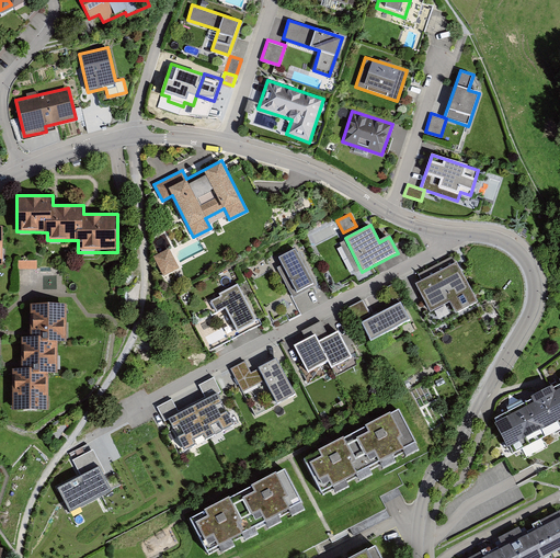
[(169,248),(152,257),(162,275),(179,268),(169,248)]
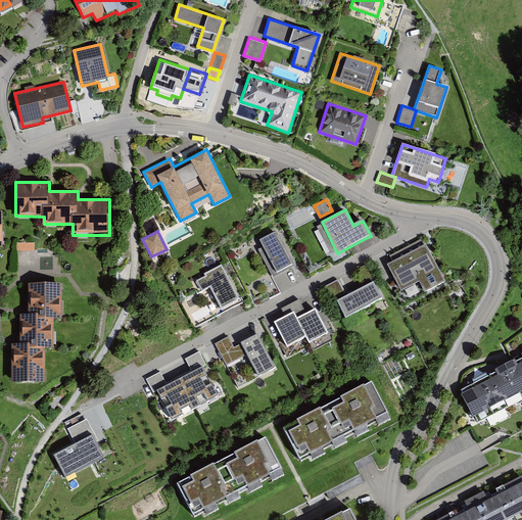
[(258,240),(262,246),(257,248),(273,278),(296,266),(279,233),(276,235),(275,232),(258,240)]
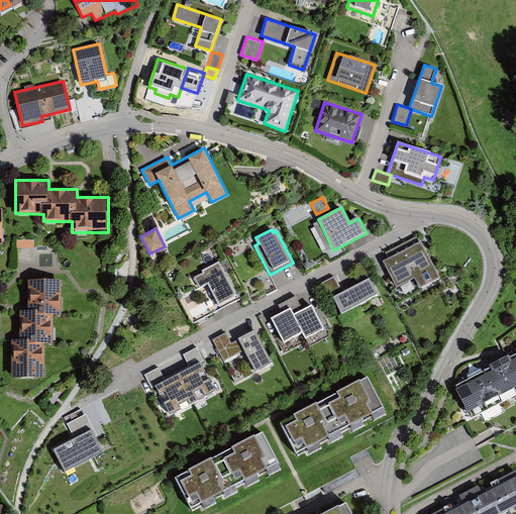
[(388,257),(420,239),(417,233),(385,250),(388,257)]
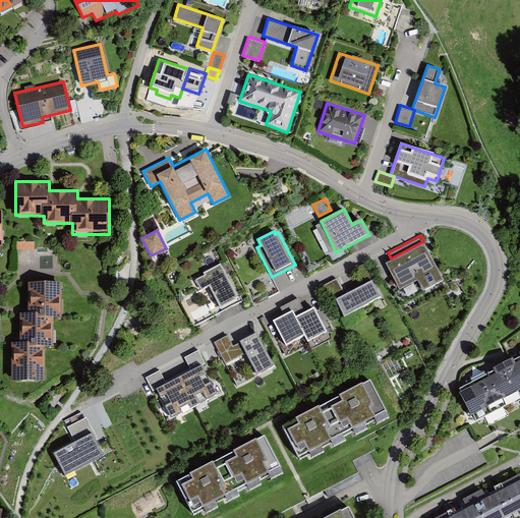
[(35,239),(16,240),(17,248),(35,247),(35,239)]
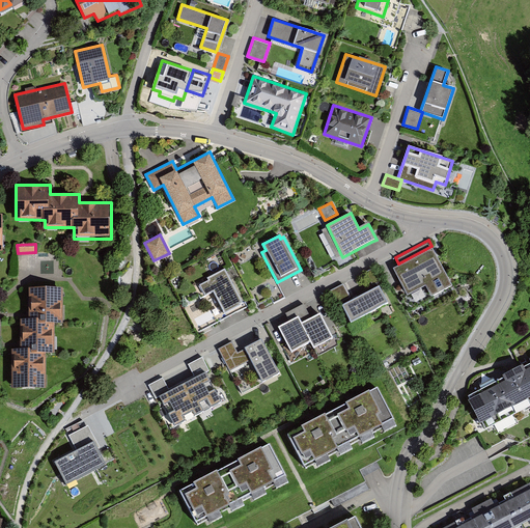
[(398,264),(392,267),(407,294),(425,284),(431,296),(452,284),(431,246),(398,264)]
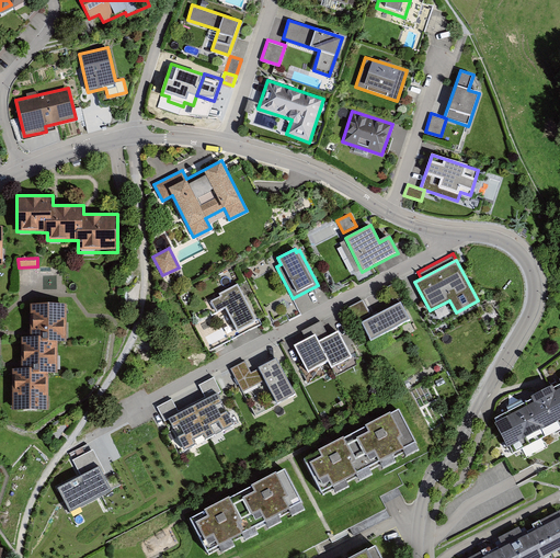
[(393,283),(385,286),(392,300),(400,296),(393,283)]
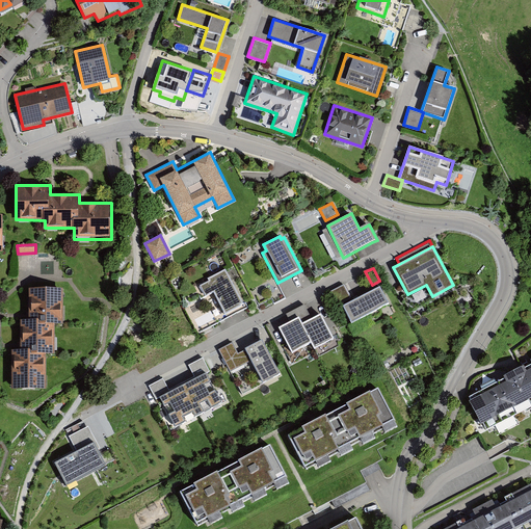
[(208,282),(195,288),(201,299),(214,292),(226,316),(242,309),(241,307),(243,306),(226,269),(207,279),(208,282)]
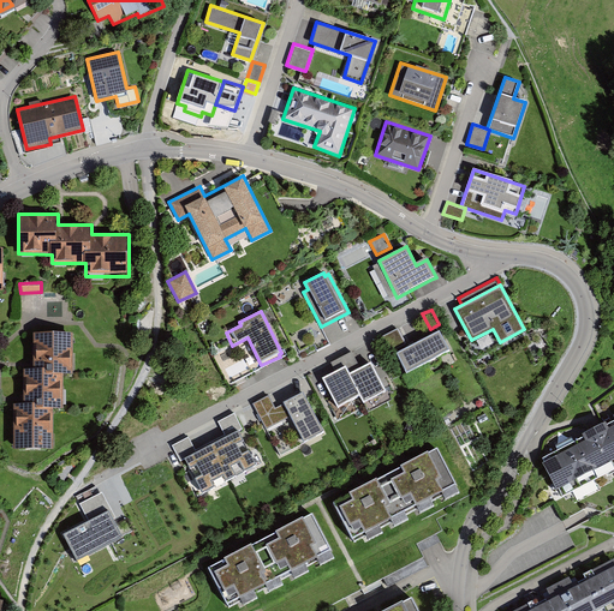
[(395,328),(380,336),(387,351),(403,342),(395,328)]
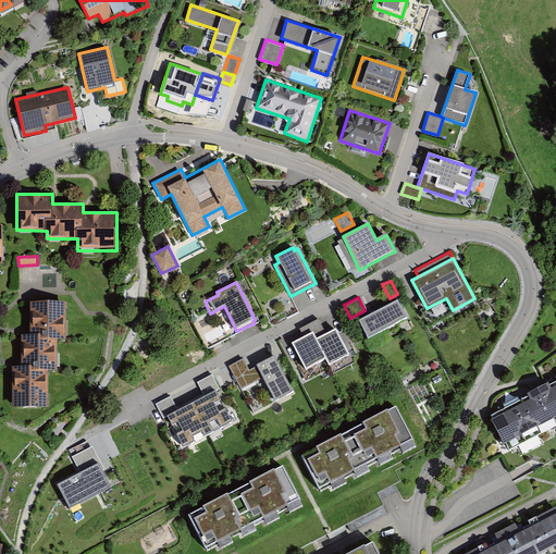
[(397,298),(358,319),(368,336),(407,317),(397,298)]
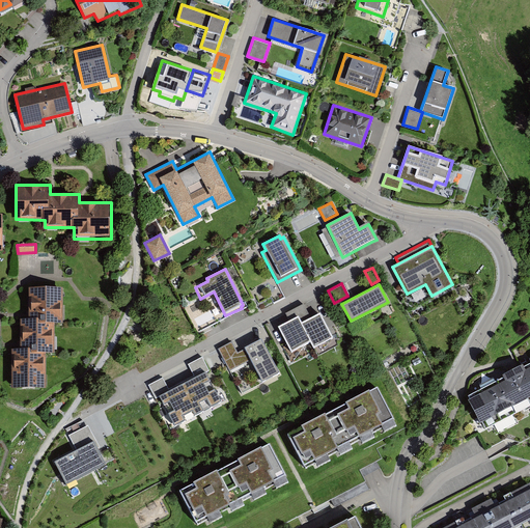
[(64,288),(30,288),(29,320),(20,320),(20,349),(11,349),(11,386),(47,386),(48,351),(55,351),(56,323),(64,323),(64,288)]
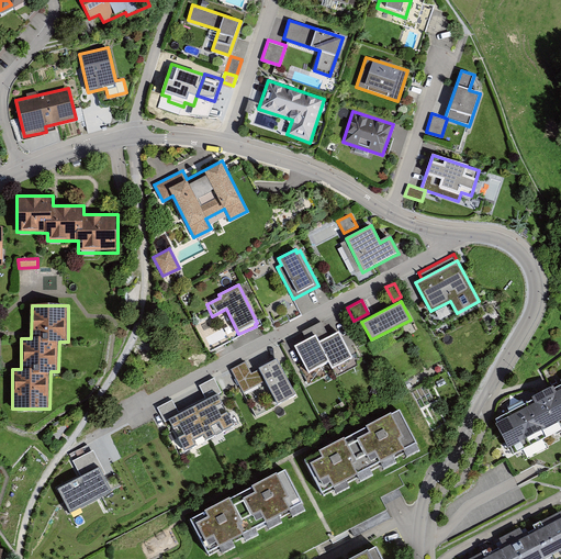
[(332,367),(351,356),(338,330),(329,335),(321,320),(311,325),(328,360),(332,367)]
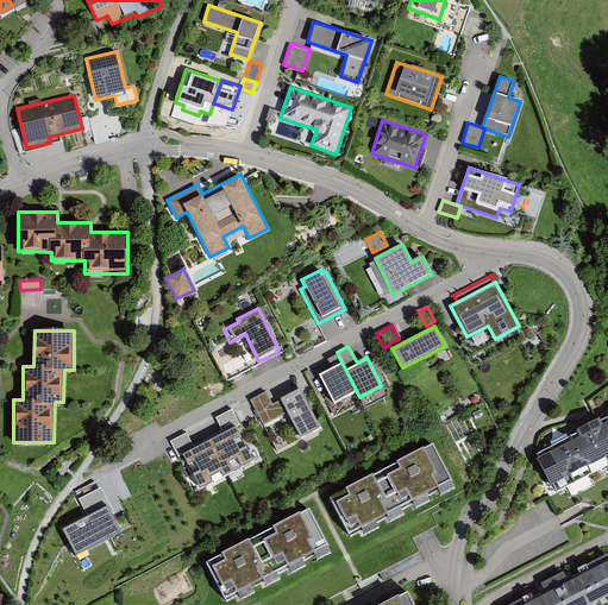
[(333,402),(356,390),(337,352),(327,357),(332,366),(319,372),(333,402)]
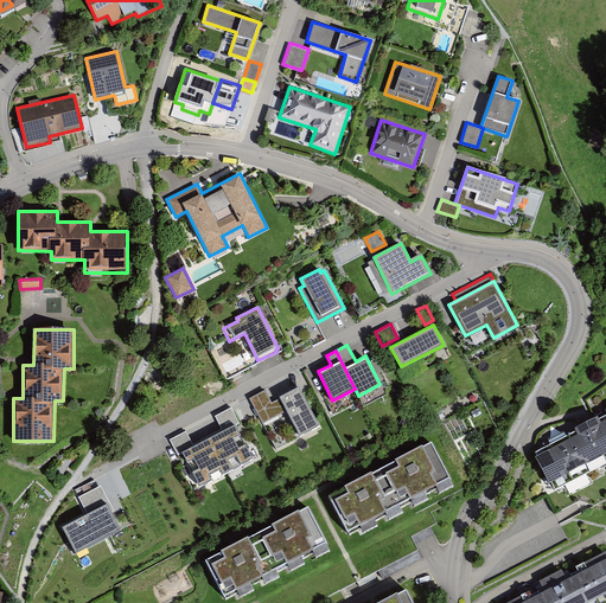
[(299,389),(272,403),(265,390),(249,398),(262,423),(286,411),(300,440),(320,429),(299,389)]
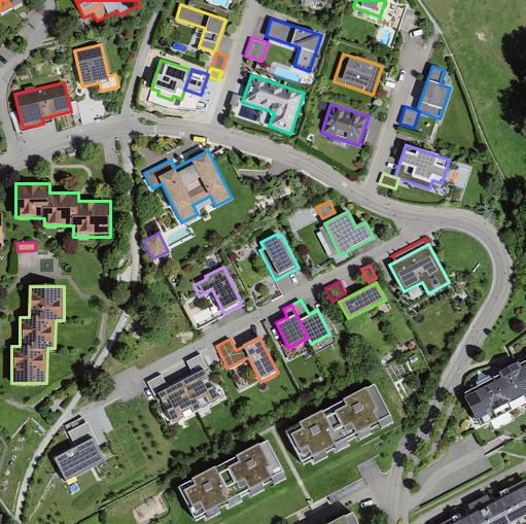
[(161,373),(146,380),(153,393),(158,391),(204,368),(207,365),(200,352),(186,359),(193,371),(167,384),(161,373)]
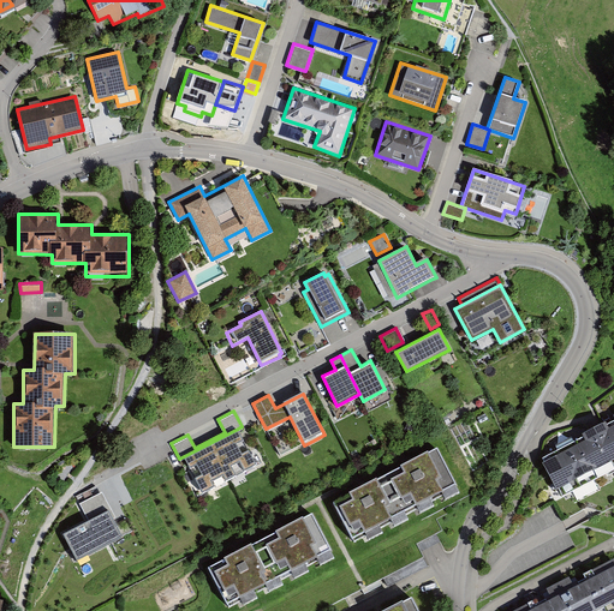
[(556,453),(541,460),(544,466),(541,468),(555,496),(559,493),(562,501),(613,474),(613,417),(613,418),(613,423),(573,444),(571,439),(555,448),(556,453)]
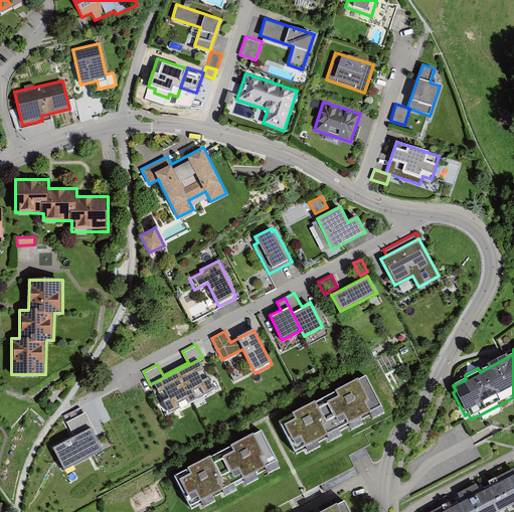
[(154,382),(169,411),(214,388),(199,359),(154,382)]
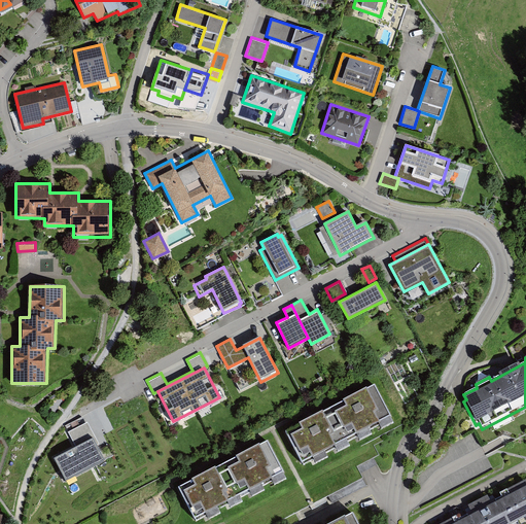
[(373,388),(327,412),(345,444),(389,420),(373,388)]
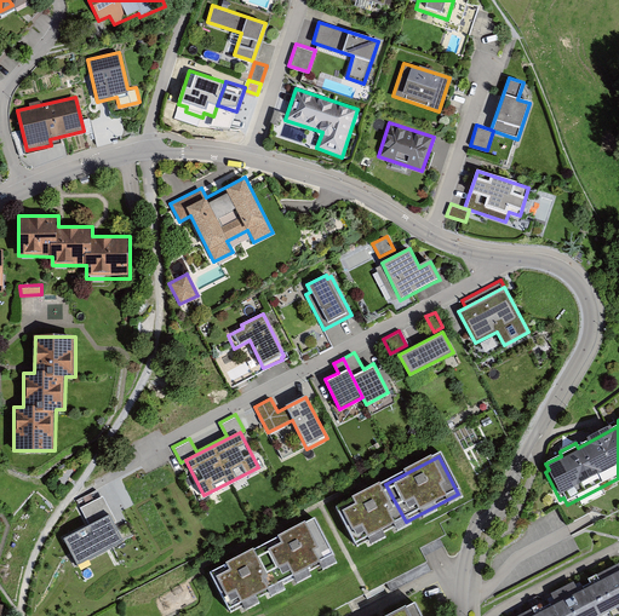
[(385,484),(333,512),(351,550),(406,522),(385,484)]
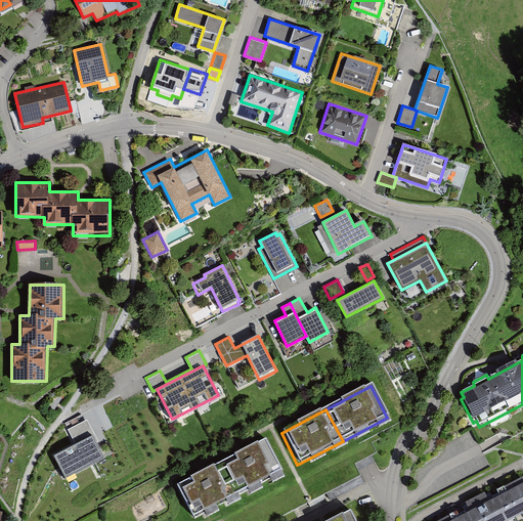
[(104,457),(95,440),(98,439),(86,417),(67,427),(75,442),(53,454),(64,477),(104,457)]
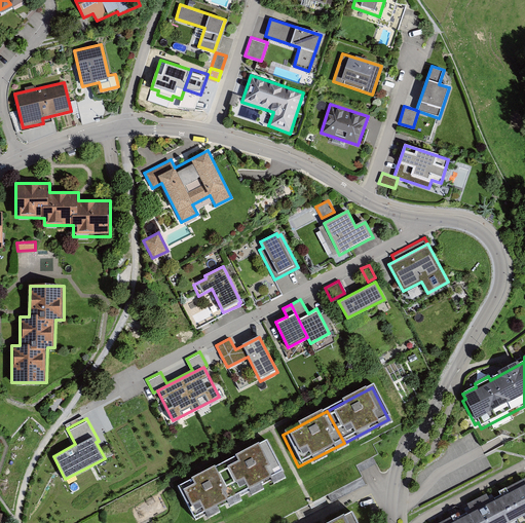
[(267,444),(222,468),(238,499),(284,476),(267,444)]
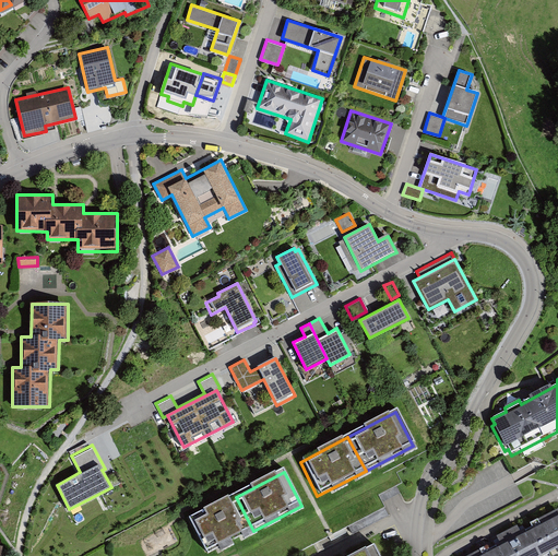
[(189,522),(206,555),(253,531),(236,497),(189,522)]
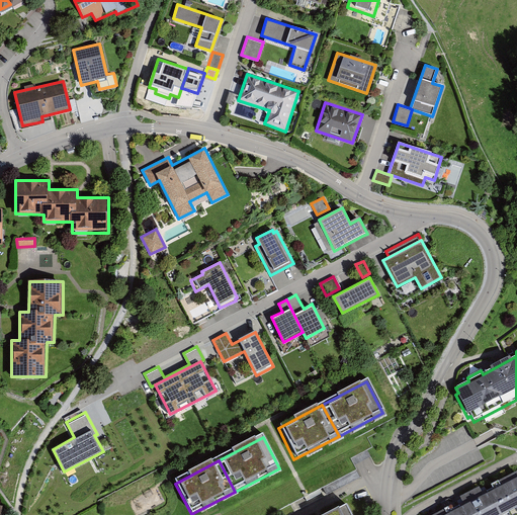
[(461,502),(434,514),(509,514),(516,511),(516,477),(516,475),(481,492),(479,488),(459,498),(461,502)]
